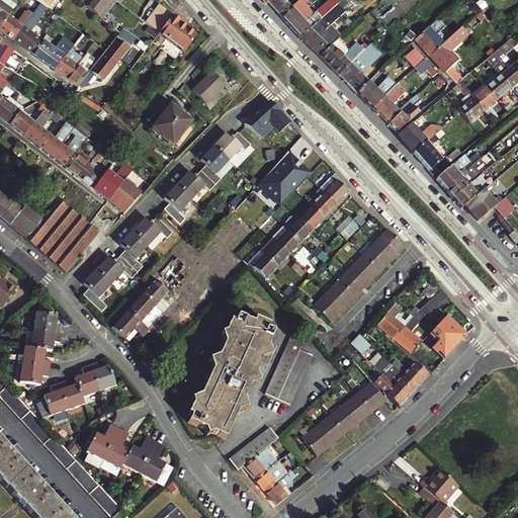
[(17,6),(8,0),(0,0),(0,1),(13,10),(17,6)]
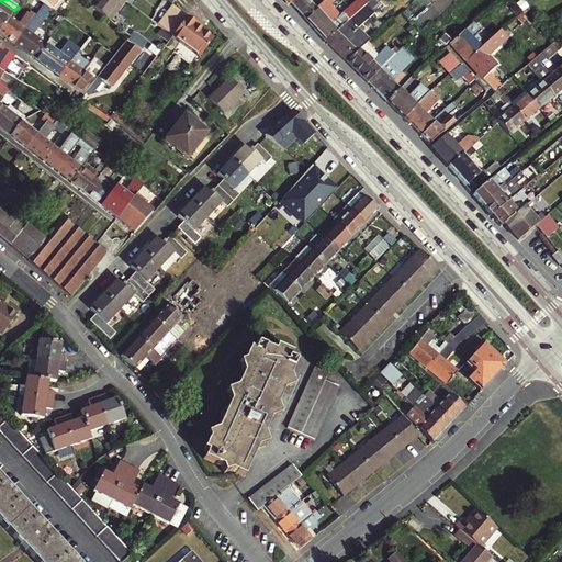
[(41,0),(44,2),(53,9),(59,0),(41,0)]
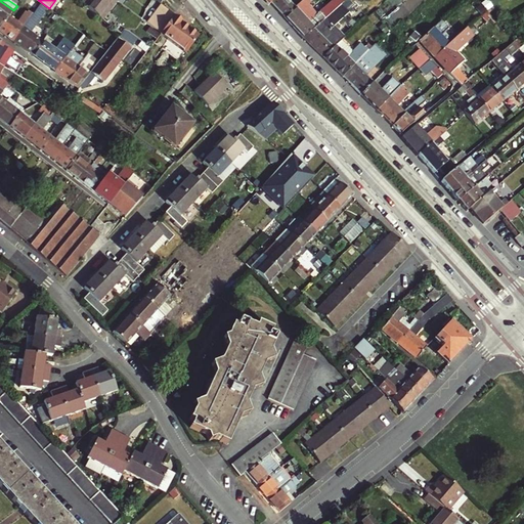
[(99,15),(112,0),(79,0),(85,4),(99,15)]
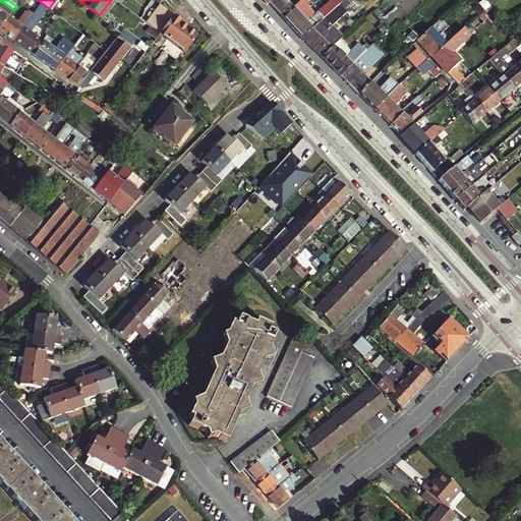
[(102,18),(115,0),(111,0),(99,15),(102,18)]
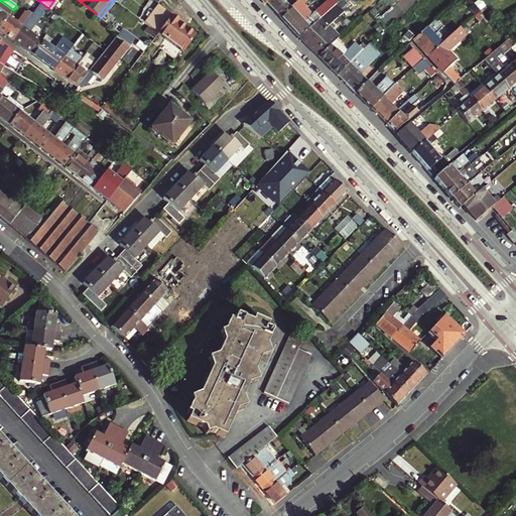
[(280,17),(290,8),(283,0),(269,0),(266,2),(280,17)]
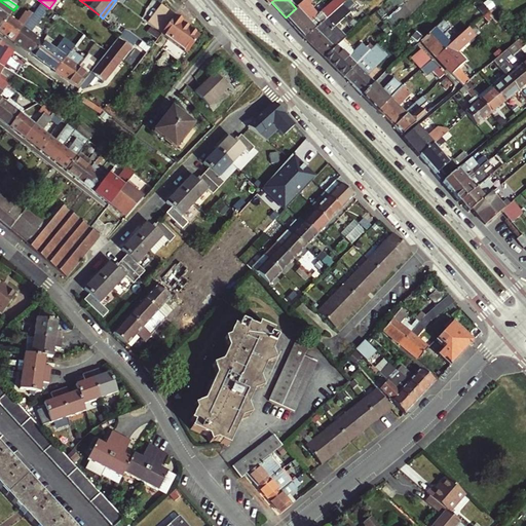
[(0,30),(9,16),(13,10),(0,1),(0,30)]
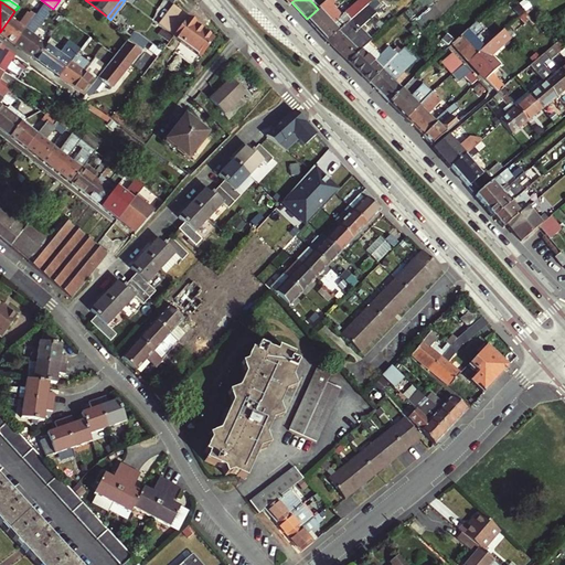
[(178,7),(173,4),(159,23),(174,35),(189,17),(189,16),(178,7)]
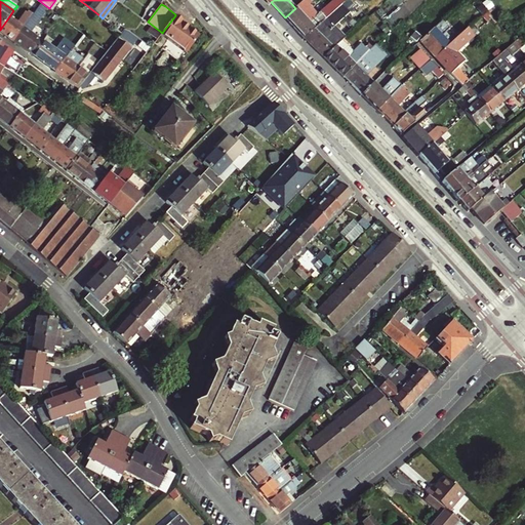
[(0,31),(13,41),(24,27),(31,16),(36,9),(33,6),(29,12),(26,10),(17,23),(9,16),(0,30),(0,31)]
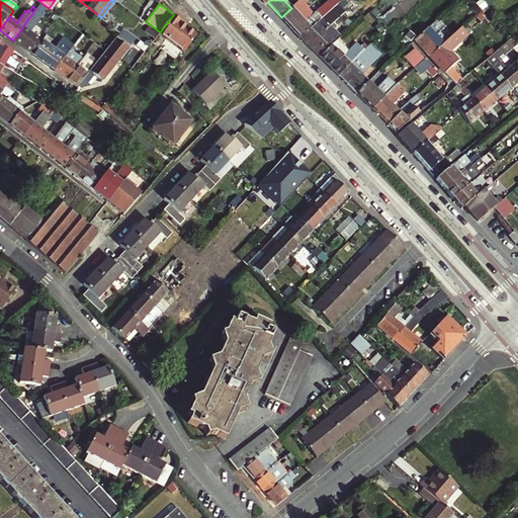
[(320,57),(331,45),(318,31),(326,24),(323,20),(324,18),(326,20),(338,9),(334,6),(326,14),(300,37),(320,57)]
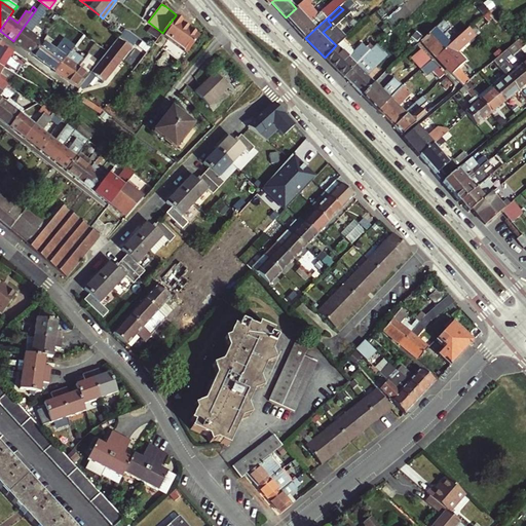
[(305,38),(331,14),(326,9),(311,24),(296,8),(286,17),(305,38)]
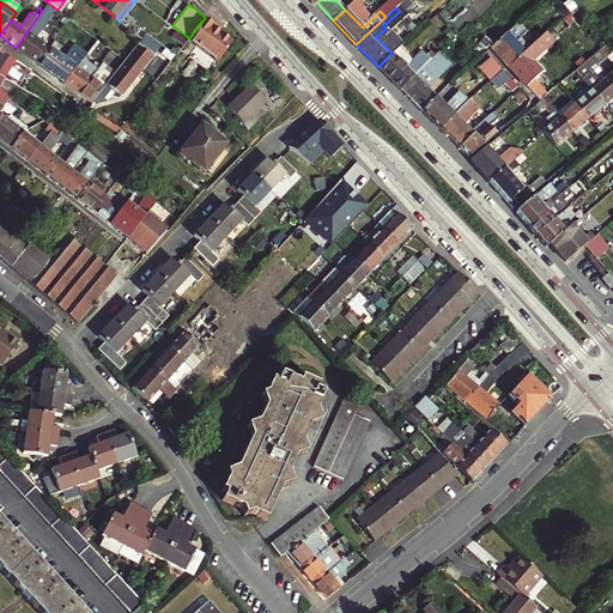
[(47,14),(42,11),(36,19),(41,23),(47,14)]
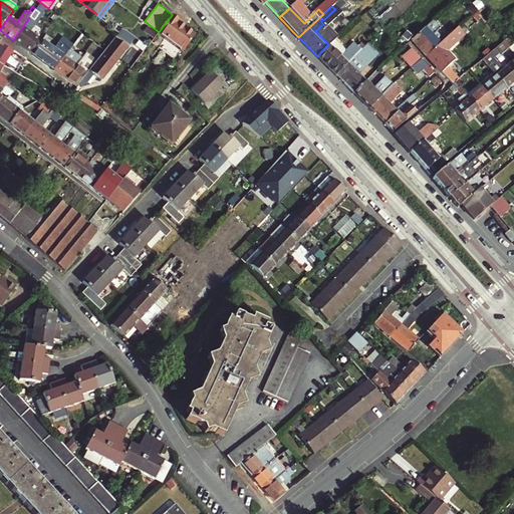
[(158,33),(177,47),(190,30),(180,22),(180,21),(172,15),(159,32),(158,33)]
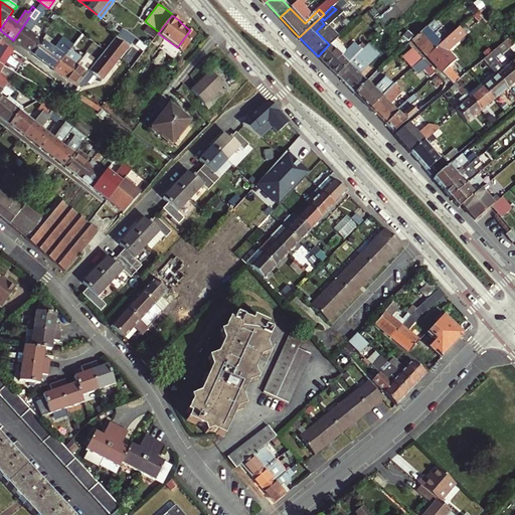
[(34,19),(30,16),(23,26),(29,30),(36,21),(34,19)]
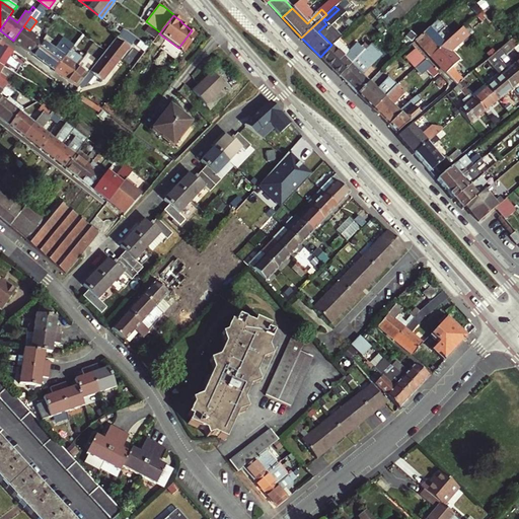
[(23,26),(13,41),(32,54),(43,41),(29,30),(23,26)]
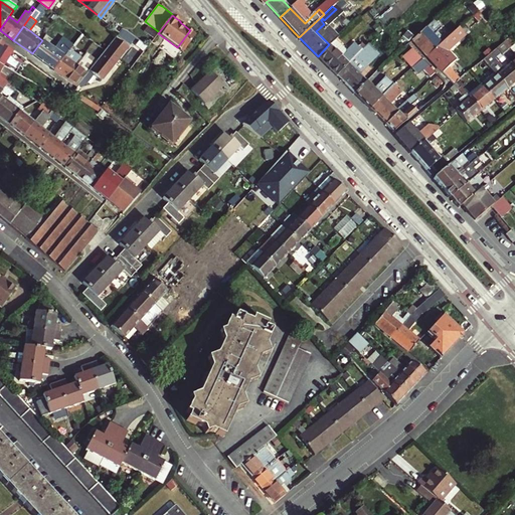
[(440,44),(426,55),(453,84),(458,79),(447,67),(455,60),(445,50),(464,33),(458,27),(440,44)]
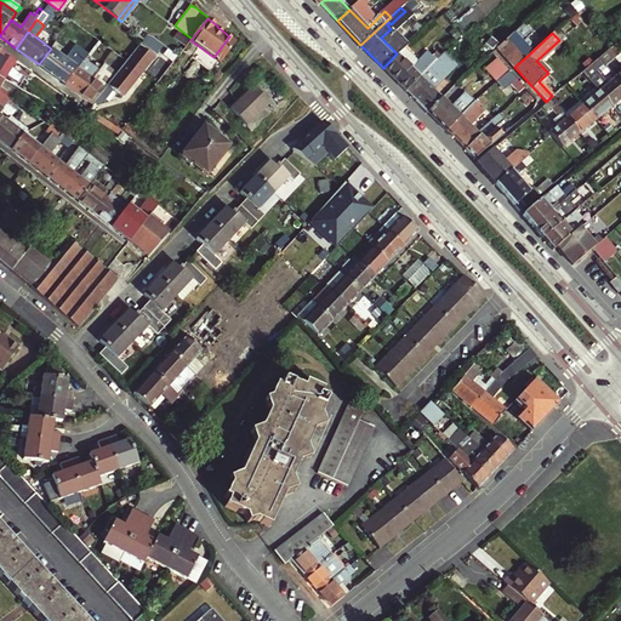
[(496,47),(514,67),(530,53),(512,34),(496,47)]
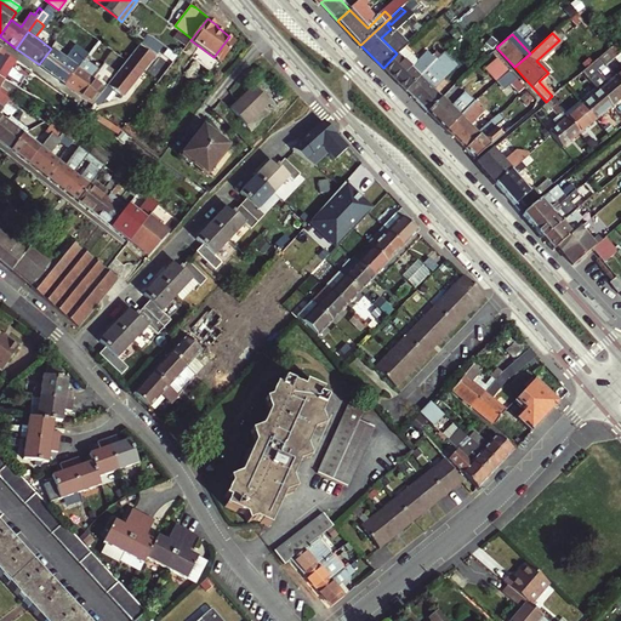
[(229,36),(214,57),(221,63),(237,41),(229,36)]
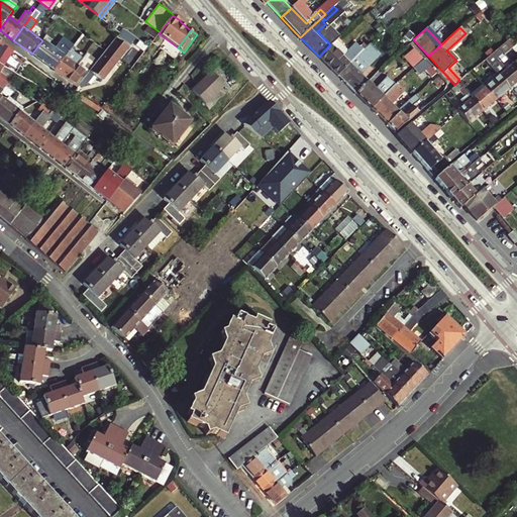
[(42,40),(32,54),(50,67),(55,70),(65,56),(61,54),(64,49),(65,49),(71,40),(65,36),(55,49),(42,40)]
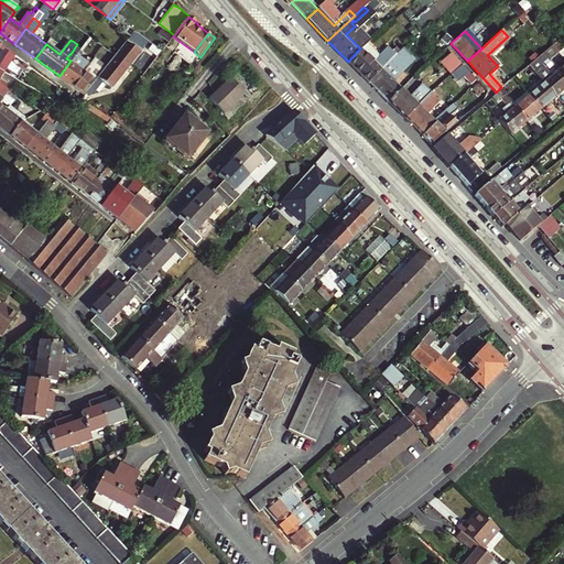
[(108,67),(107,66),(104,69),(98,77),(112,88),(140,52),(128,42),(119,54),(117,53),(115,54),(111,58),(114,61),(108,67)]
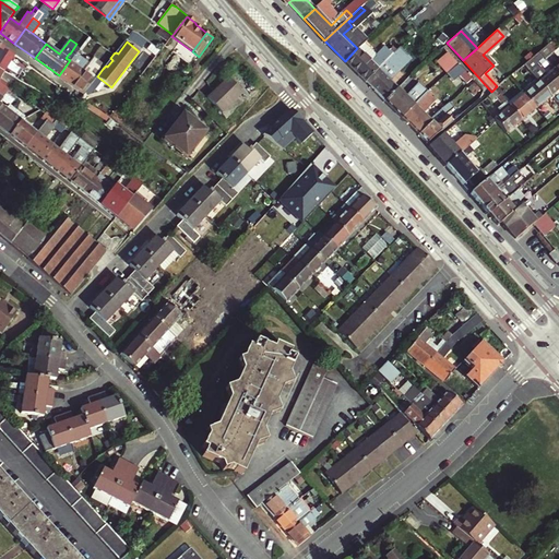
[(0,72),(1,73),(15,55),(10,50),(0,43),(0,72)]
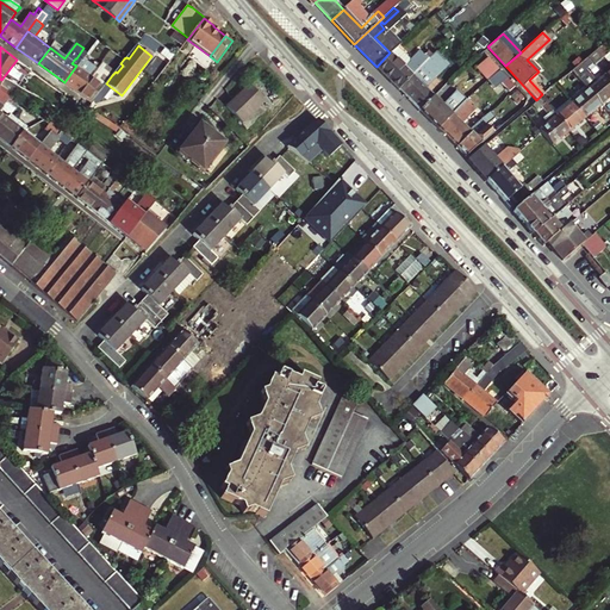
[(412,74),(398,88),(419,110),(434,95),(425,88),(434,80),(430,75),(444,61),(435,51),(412,74)]
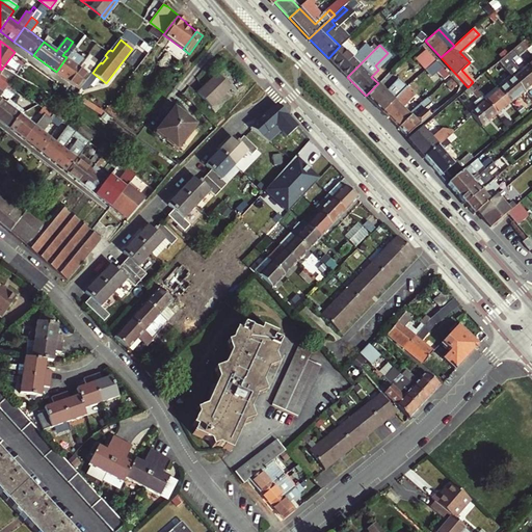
[(341,71),(347,77),(360,64),(340,46),(328,58),(341,71)]
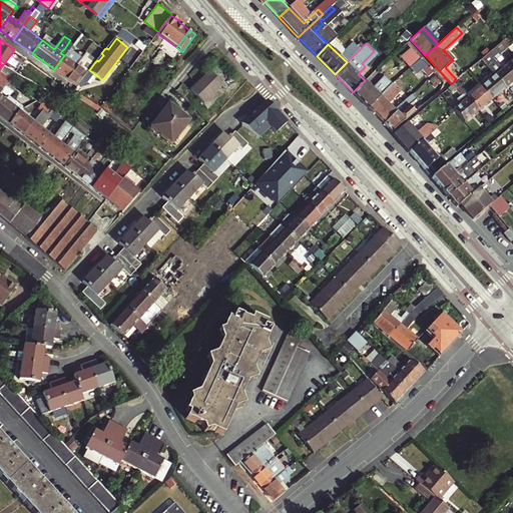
[(69,48),(64,55),(54,69),(67,78),(82,57),(69,48)]
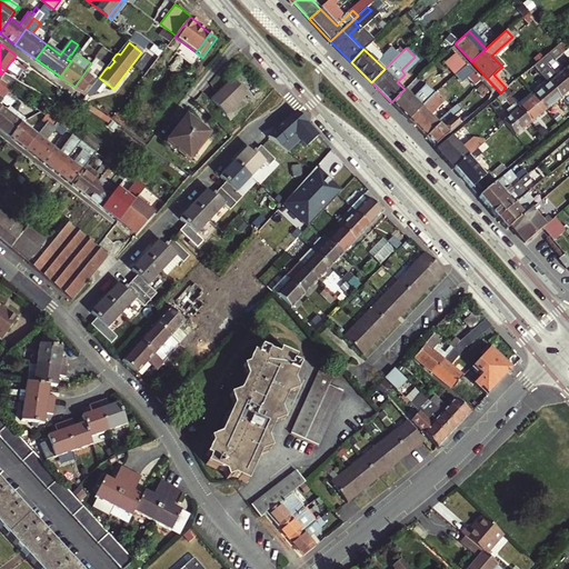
[(456,53),(445,63),(448,67),(459,57),(456,53)]
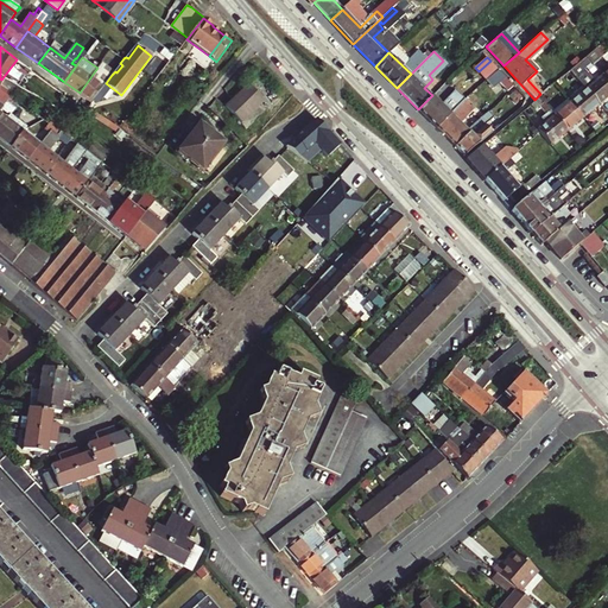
[(20,62),(17,59),(1,80),(6,82),(20,62)]
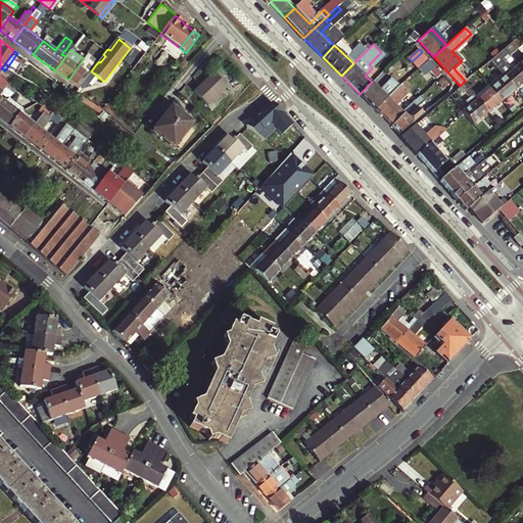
[(381,52),(369,64),(372,68),(384,55),(381,52)]
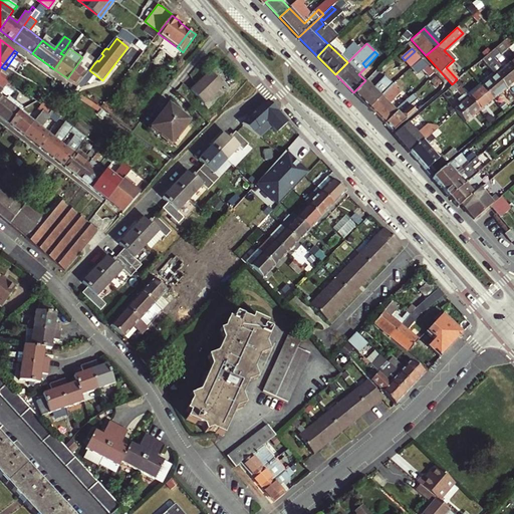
[(422,59),(415,51),(405,60),(412,67),(422,59)]
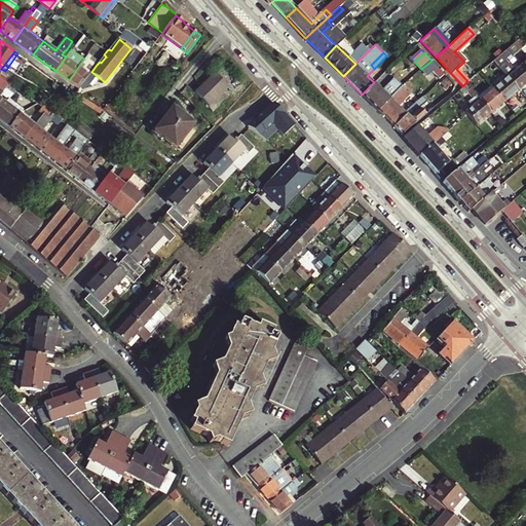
[(85,58),(84,59),(69,80),(79,87),(91,72),(97,65),(89,60),(92,55),(88,53),(85,58)]
